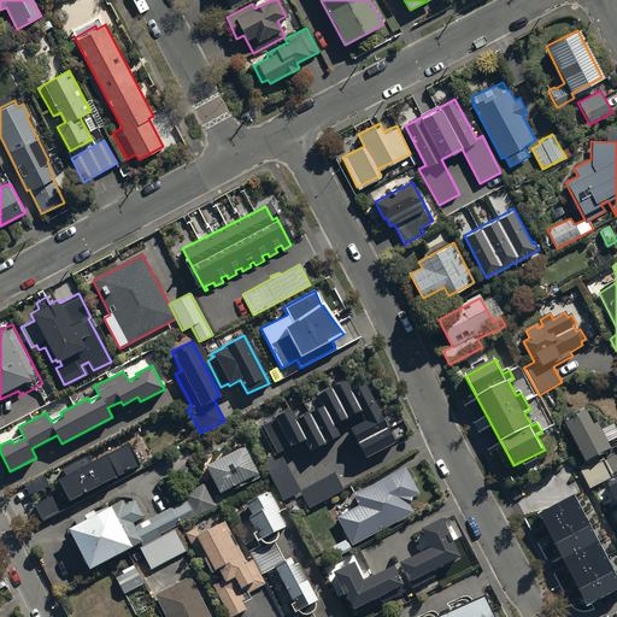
[(322,407),(295,421),(291,410),(263,424),(278,454),(304,442),(309,452),(340,438),(334,425),(359,413),(364,422),(350,429),(364,459),(395,444),(366,386),(351,393),(345,382),(317,395),(322,407)]
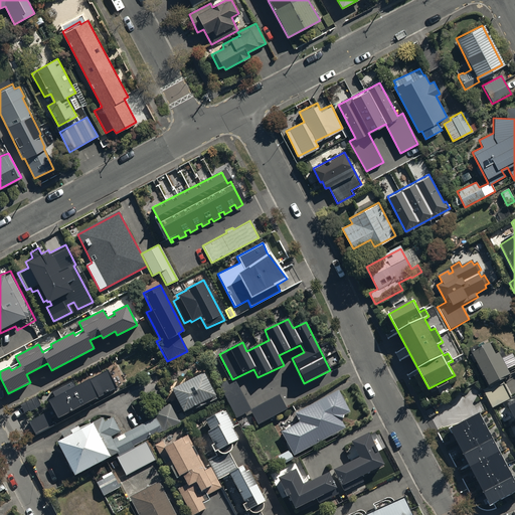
[(475,351),(471,353),(487,386),(509,376),(506,370),(514,366),(514,359),(512,353),(501,359),(498,353),(494,355),(489,344),(484,346),(482,343),(473,347),(475,351)]
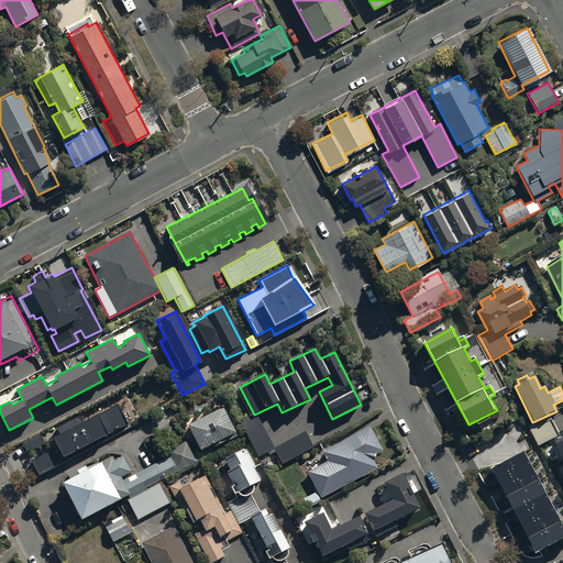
[(53,440),(65,460),(129,424),(118,405),(84,423),(80,418),(57,430),(59,435),(53,440)]
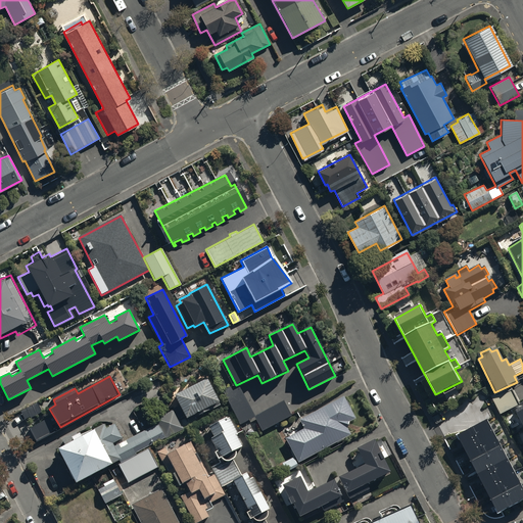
[(206,379),(174,396),(186,420),(197,414),(198,416),(209,411),(208,409),(215,406),(217,408),(220,406),(206,379)]
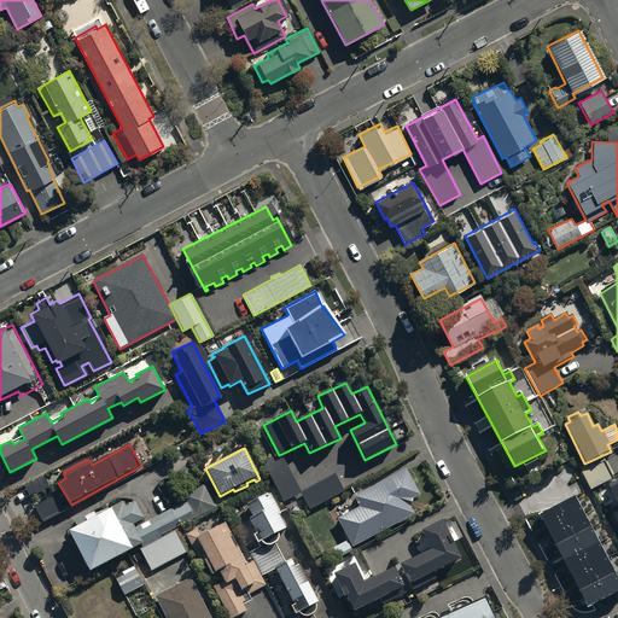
[(602,458),(579,468),(590,490),(616,477),(607,461),(605,462),(602,458)]
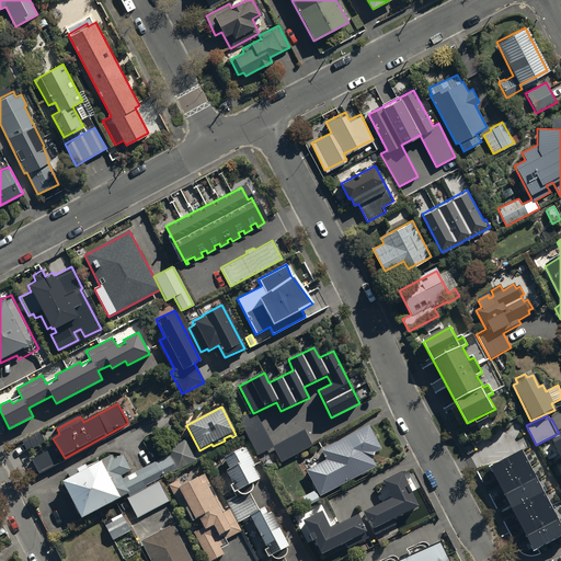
[(259,419),(242,426),(256,456),(270,449),(271,453),(275,450),(281,462),(312,447),(305,431),(273,447),(259,419)]
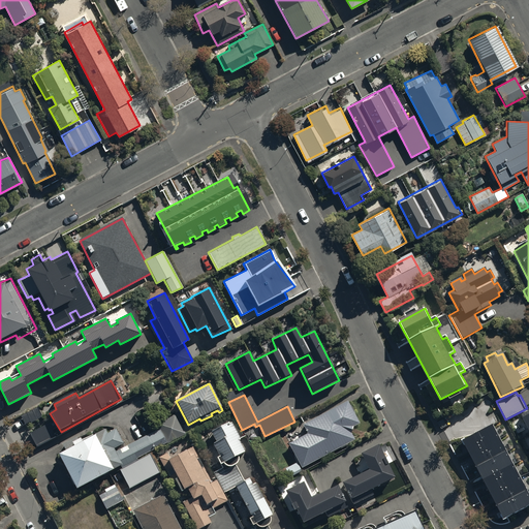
[(285,469),(289,477),(302,471),(301,469),(354,440),(351,433),(352,428),(360,424),(347,401),(302,426),(306,434),(287,444),(298,462),(285,469)]
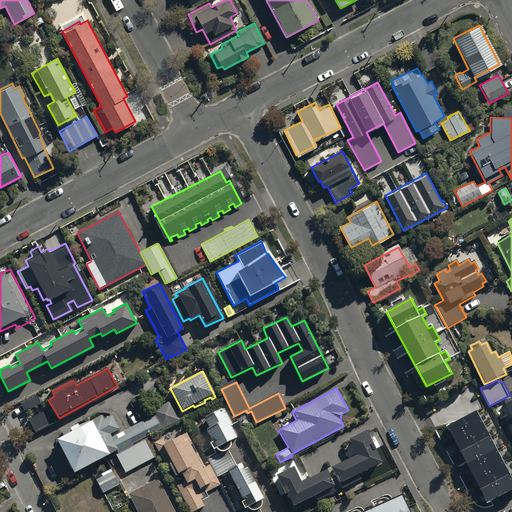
[(38,395),(20,403),(25,412),(42,403),(38,395)]
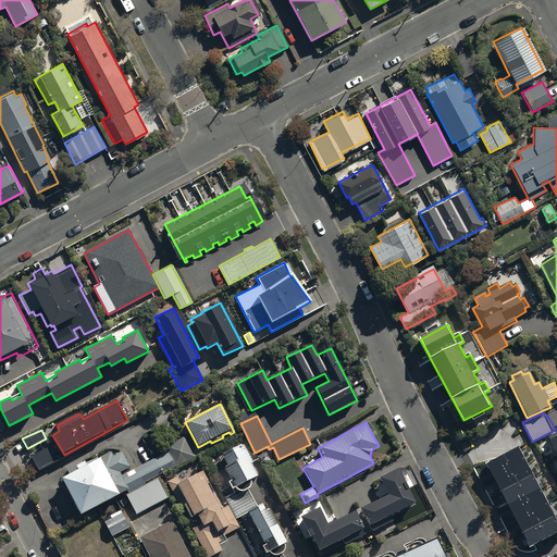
[(70,475),(62,480),(81,516),(127,491),(128,492),(195,457),(184,436),(166,446),(169,450),(121,477),(119,473),(130,467),(122,453),(113,457),(110,452),(86,465),(83,460),(66,469),(70,475)]
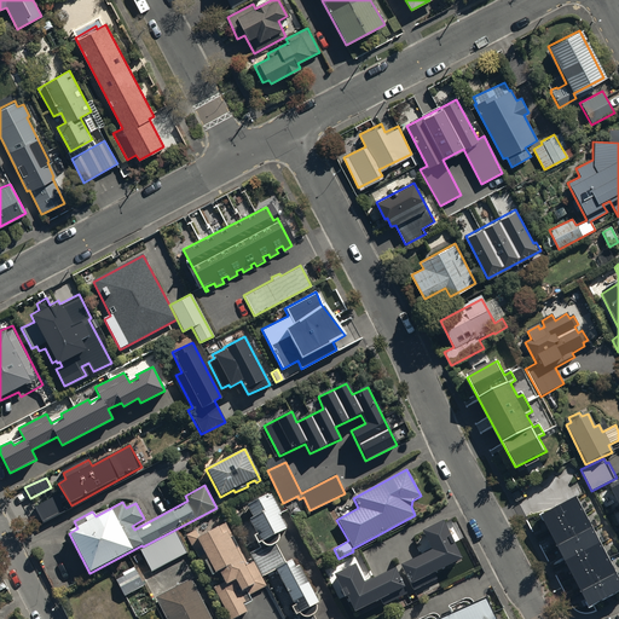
[(295,606),(291,607),(298,618),(314,618),(313,615),(313,614),(314,614),(314,613),(316,612),(316,611),(316,609),(317,608),(316,607),(316,606),(316,605),(319,603),(299,565),(295,567),(291,561),(285,565),(275,544),(276,543),(277,542),(277,541),(278,541),(278,539),(278,538),(278,537),(278,536),(278,534),(278,533),(285,530),(278,516),(281,515),(270,495),(247,505),(253,518),(236,526),(244,542),(254,537),(260,549),(250,554),(262,577),(275,570),(295,606)]
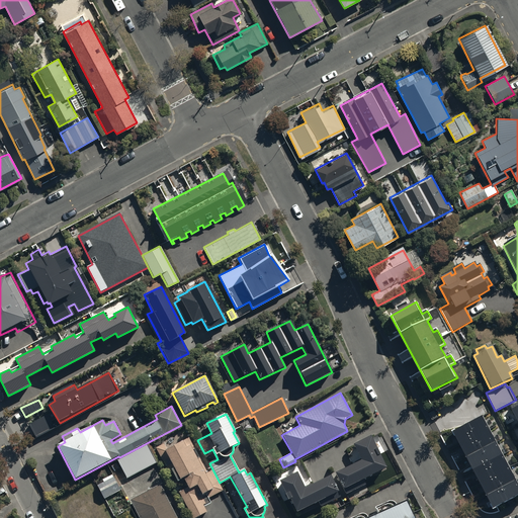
[(28,426),(35,437),(53,427),(49,421),(51,420),(49,415),(28,426)]
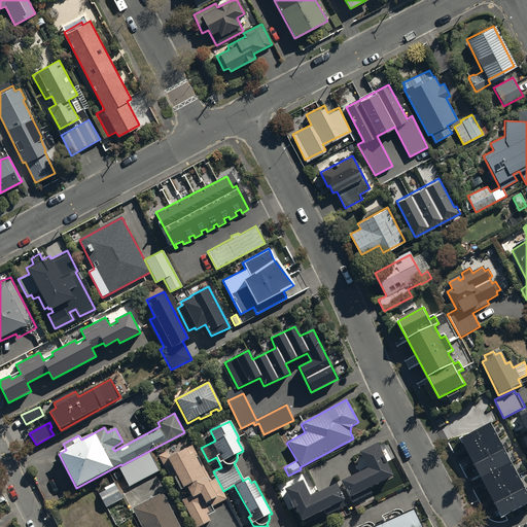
[(502,516),(526,502),(526,492),(491,423),(462,438),(502,516)]
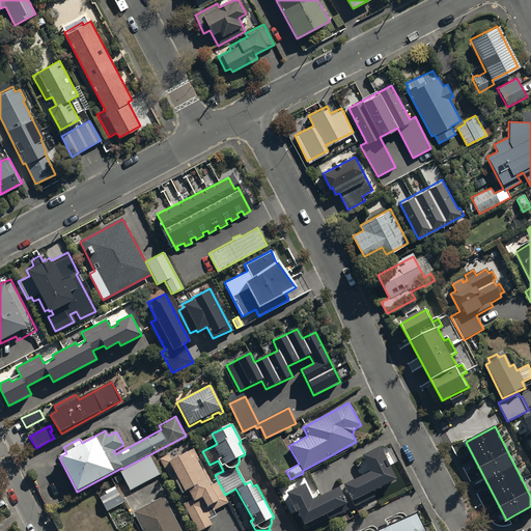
[(363,455),(370,471),(342,484),(352,502),(395,480),(380,447),(363,455)]
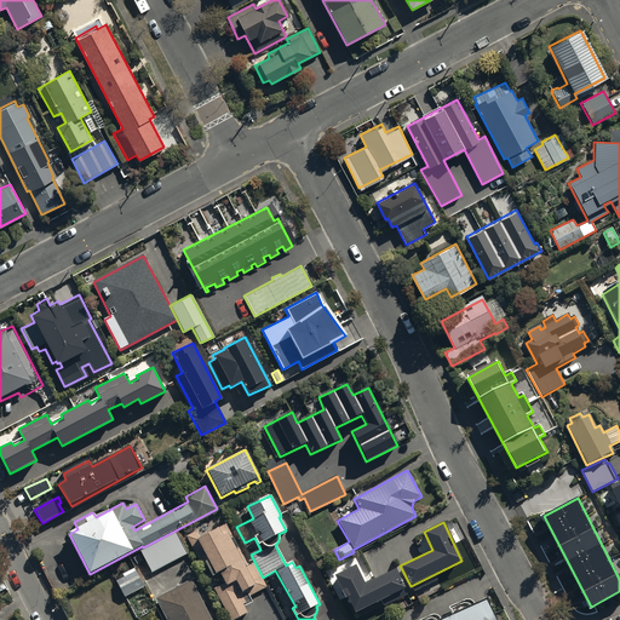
[(201,538),(197,532),(187,537),(202,567),(206,566),(212,577),(219,573),(224,584),(213,590),(229,619),(235,619),(248,613),(244,606),(252,601),(250,596),(267,586),(253,563),(248,566),(227,524),(201,538)]
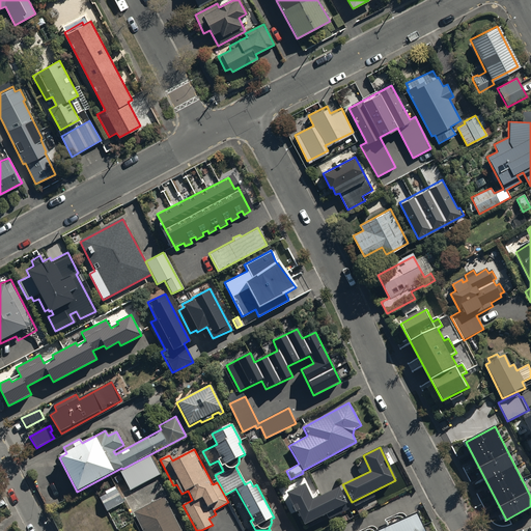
[(120,473),(130,491),(159,475),(149,457),(120,473)]
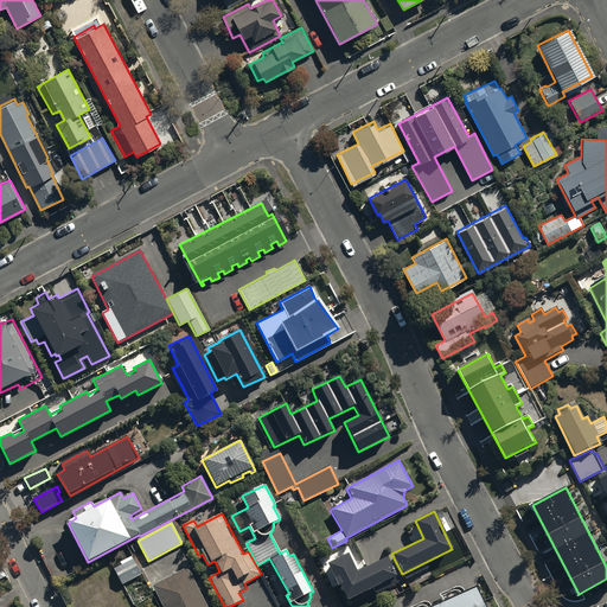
[(347,554),(326,563),(346,601),(396,576),(387,558),(357,573),(347,554)]
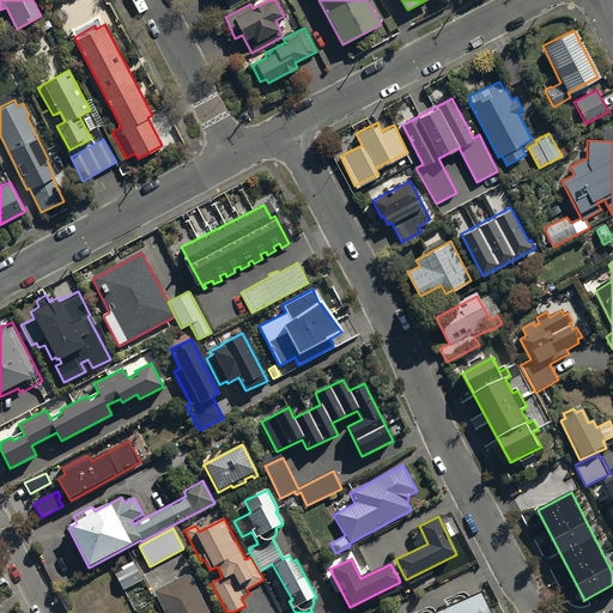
[(208,612),(189,574),(153,592),(163,612),(208,612)]
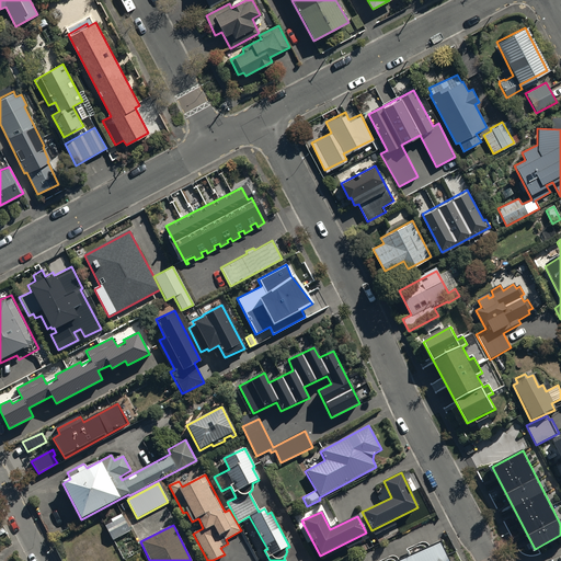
[(420,542),(404,550),(408,556),(399,560),(399,559),(398,559),(398,558),(397,558),(397,557),(396,557),(395,557),(393,557),(393,556),(392,556),(391,556),(390,557),(389,557),(388,557),(379,560),(447,560),(438,541),(427,546),(427,545),(426,545),(426,544),(425,544),(425,542),(424,542),(423,542),(422,542),(421,542),(420,542)]
